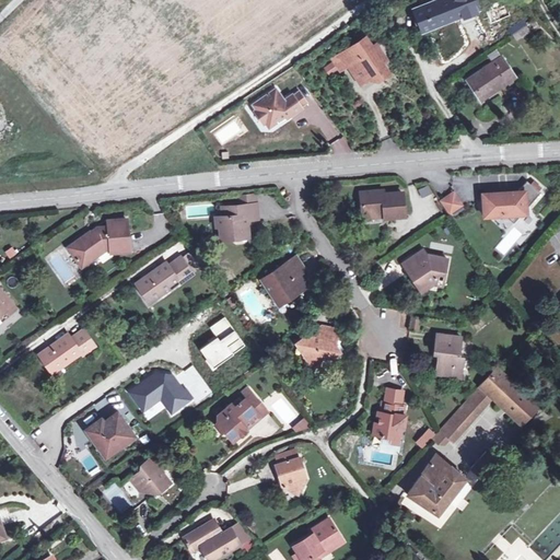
[(421,32),(456,19),(448,0),(434,0),(412,9),(421,32)]
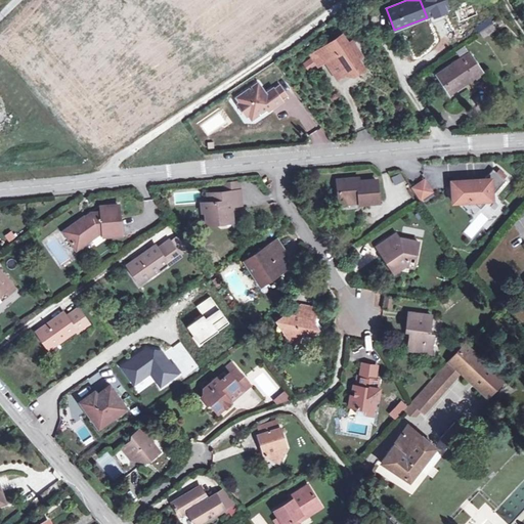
[(482,37),(493,29),(487,18),(475,28),(482,37)]
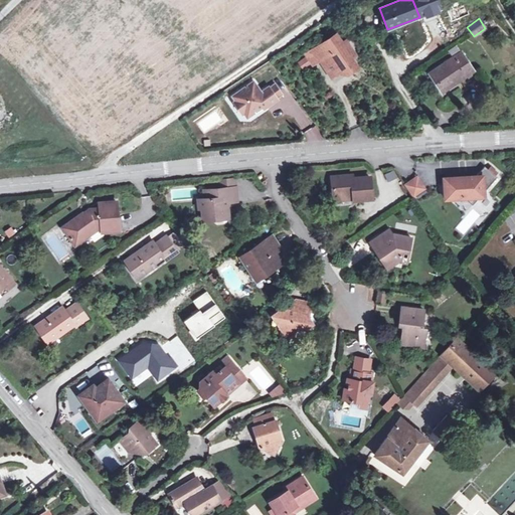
[(321,57),(319,58),(331,75),(343,67),(350,69),(355,65),(349,56),(353,53),(344,40),(341,44),(335,35),(315,48),(321,57)]
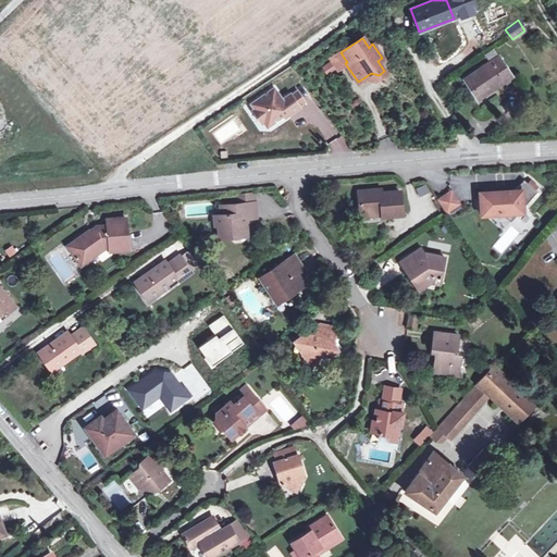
[(490,61),(462,79),(477,100),(502,84),(511,77),(497,56),(496,57),(492,50),(485,54),(490,61)]
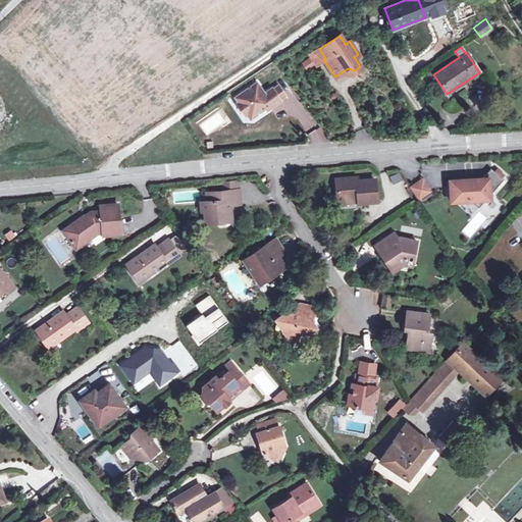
[(247,114),(251,119),(258,114),(264,109),(266,111),(279,101),(279,100),(272,91),(271,90),(264,95),(256,85),(236,99),(240,104),(239,107),(244,113),(247,114)]
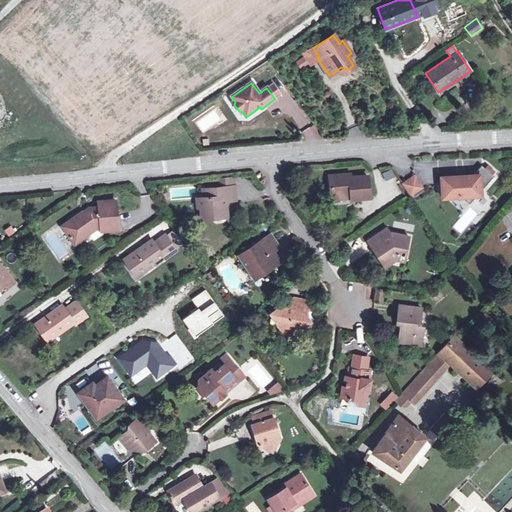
[(267,89),(274,98),(279,94),(272,85),(267,89)]
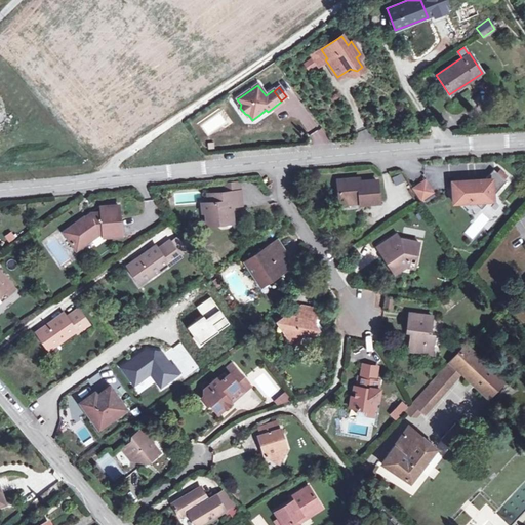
[(313,145),(329,142),(326,128),(310,132),(313,145)]
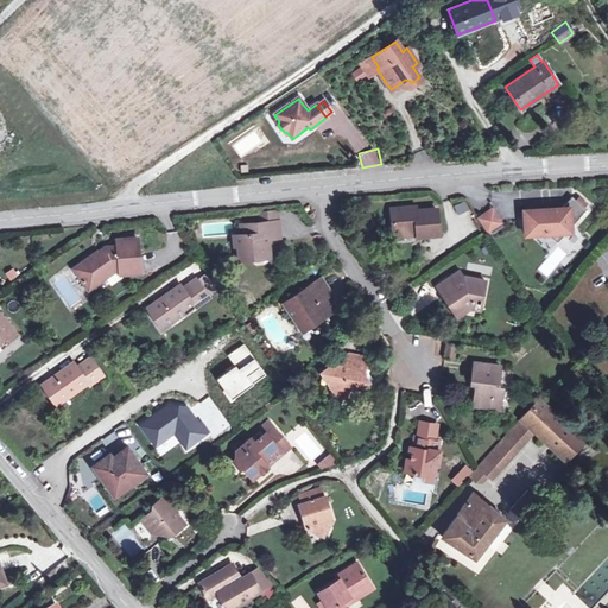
[(524,210),(525,223),(536,233),(548,233),(558,232),(563,235),(586,209),(571,196),(561,208),(524,210)]
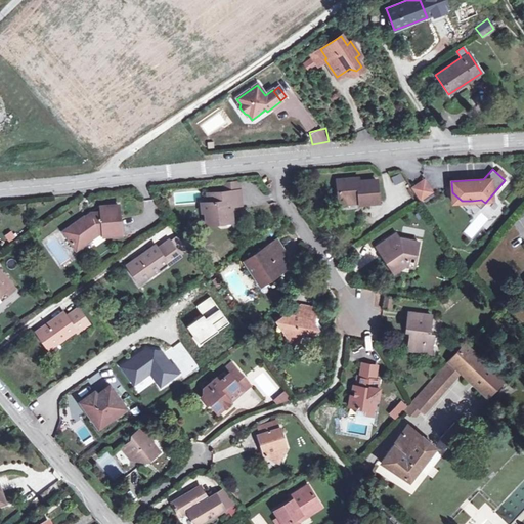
[(391,176),(394,184),(403,181),(401,173),(391,176)]
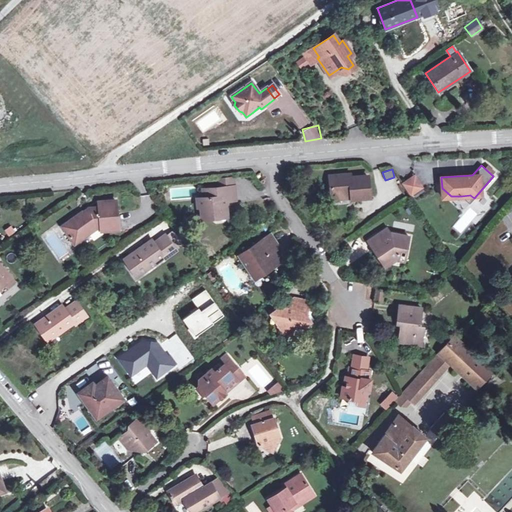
[(350,175),(330,176),(331,197),(352,195),(352,198),(352,199),(369,197),(368,176),(350,177),(350,175)]
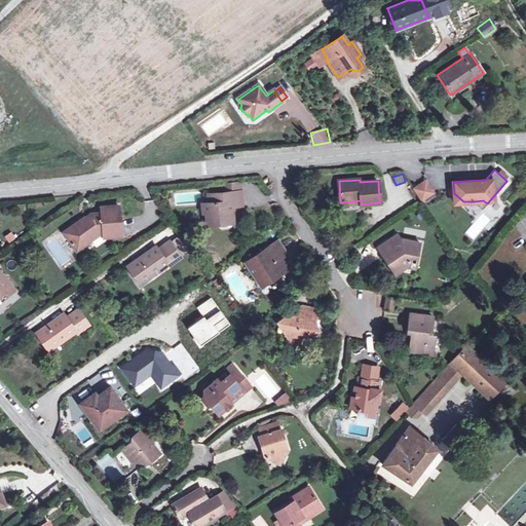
[(227,192),(240,191),(240,182),(226,183),(227,192)]
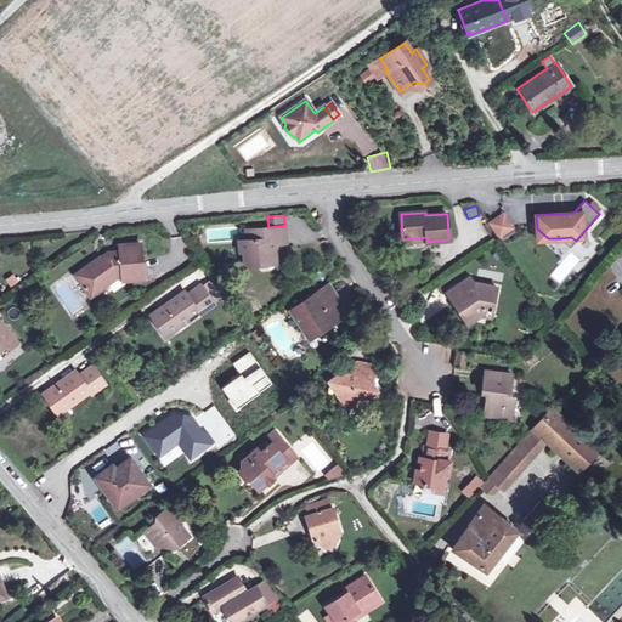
[(497,238),(512,230),(503,215),(488,224),(497,238)]
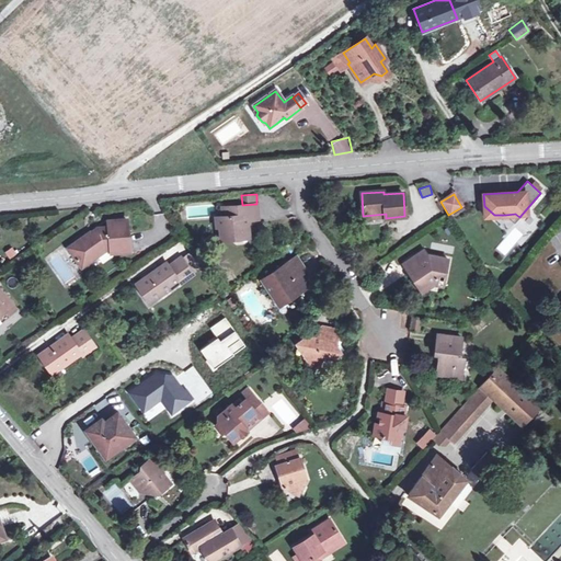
[(259,219),(256,204),(242,205),(222,206),(224,217),(215,217),(216,228),(220,227),(221,240),(233,239),(233,235),(249,233),(248,220),(259,219)]
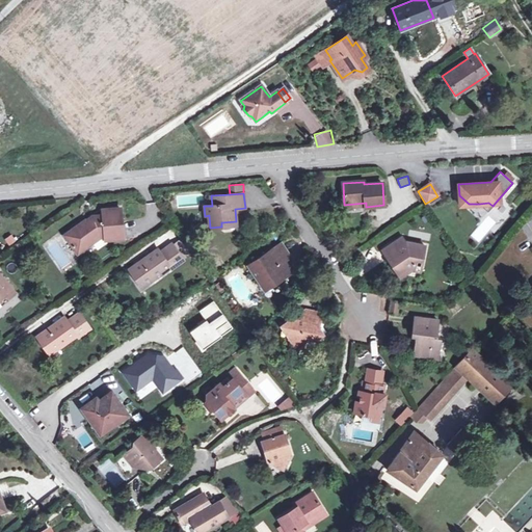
[(459,195),(459,205),(469,204),(459,195)]
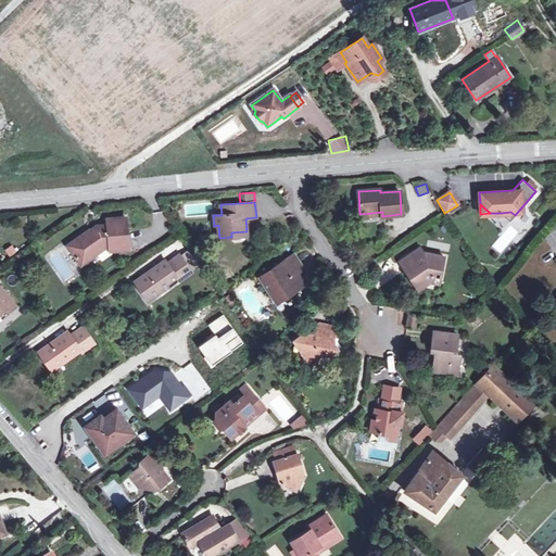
[(501,213),(509,220),(515,215),(510,212),(501,213)]
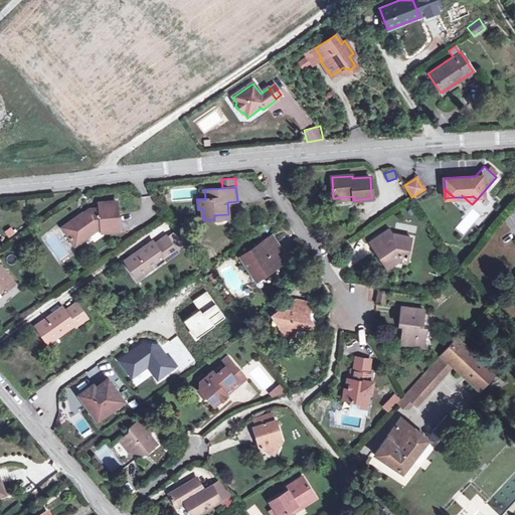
[(101,227),(101,229),(101,233),(119,231),(117,202),(100,203),(100,209),(90,210),(82,215),(84,217),(79,220),(78,218),(76,217),(65,224),(70,231),(65,234),(73,246),(90,234),(89,232),(96,227),(101,227)]
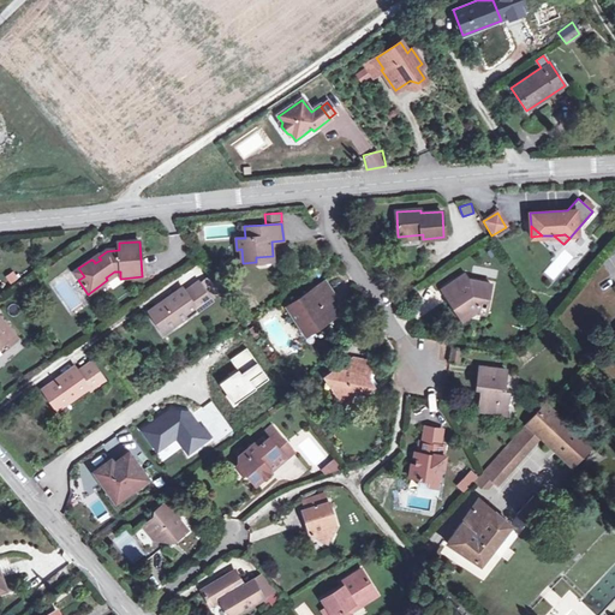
[(84,276),(78,268),(73,273),(78,280),(84,276)]
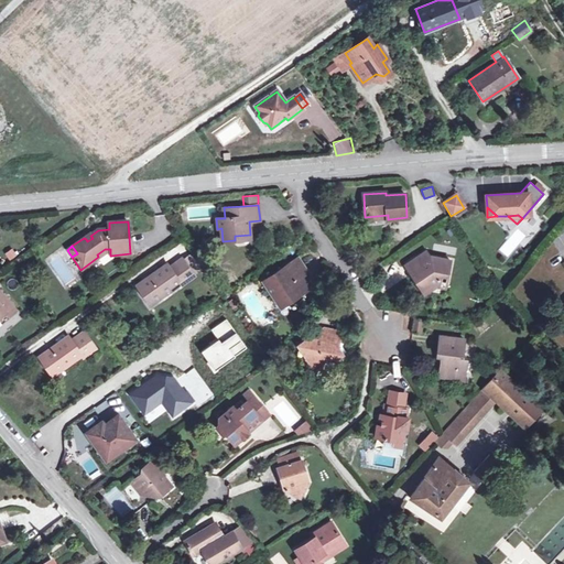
[(435,280),(446,282),(451,260),(430,257),(426,251),(410,263),(415,271),(411,274),(421,290),(435,280)]
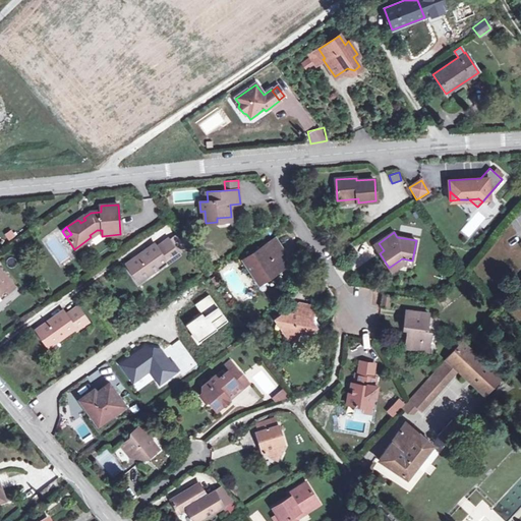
[(175,236),(169,240),(179,255),(185,250),(175,236)]
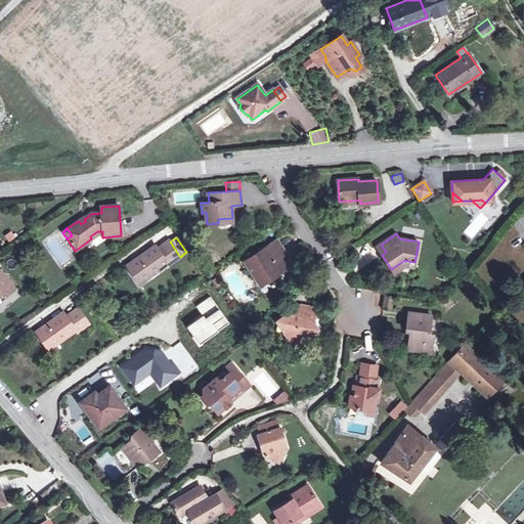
[(277,270),(279,273),(289,266),(282,256),(286,254),(276,241),(245,262),(258,282),(277,270)]
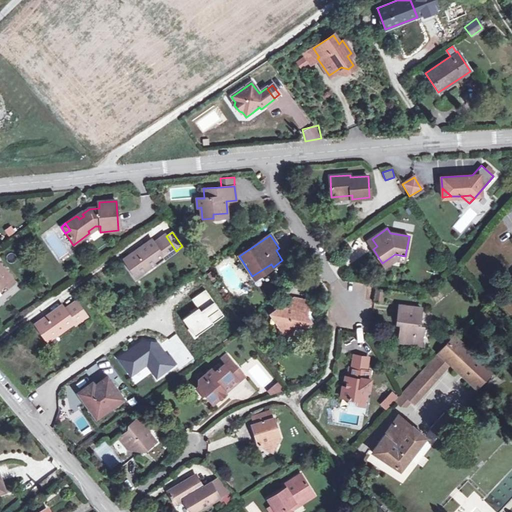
[(176,251),(166,236),(155,244),(152,240),(127,257),(139,275),(164,257),(165,259),(176,251)]
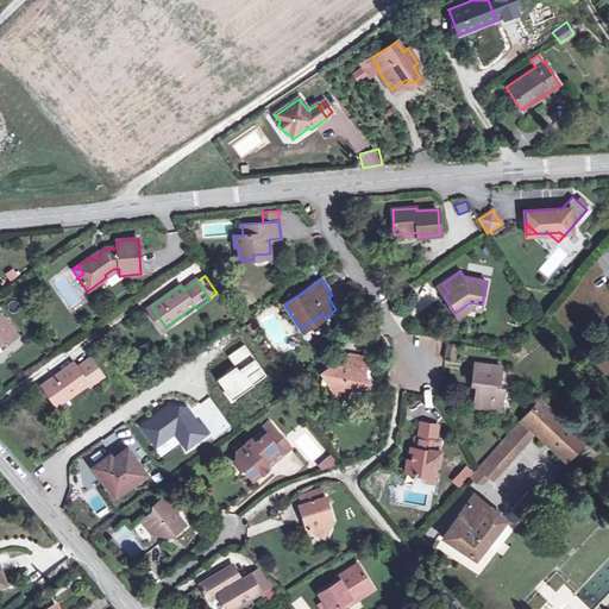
[(449,293),(443,284),(438,287),(444,296),(449,293)]
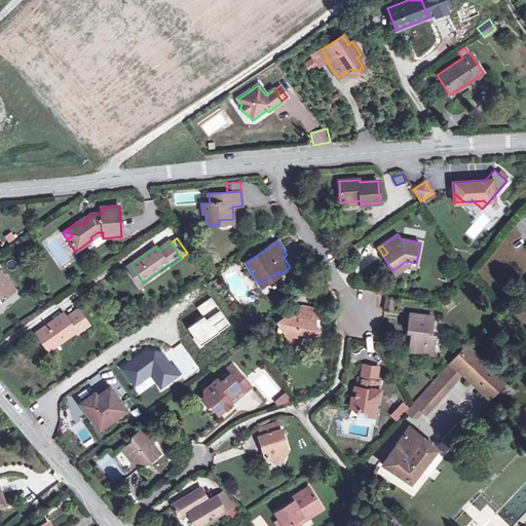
[(406,261),(392,270),(396,274),(407,267),(415,269),(416,263),(406,261)]
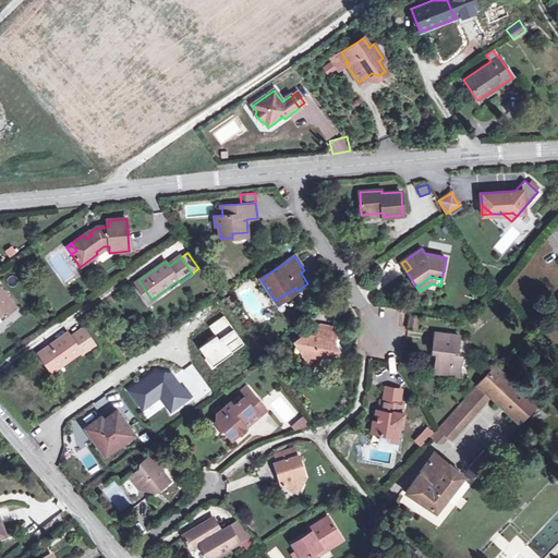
[(152,300),(138,280),(135,282),(148,302),(152,300)]
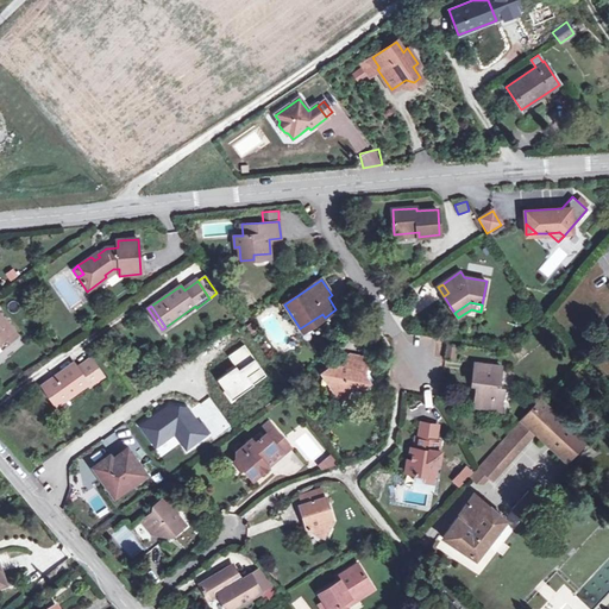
[(0,351),(19,337),(0,313),(0,351)]
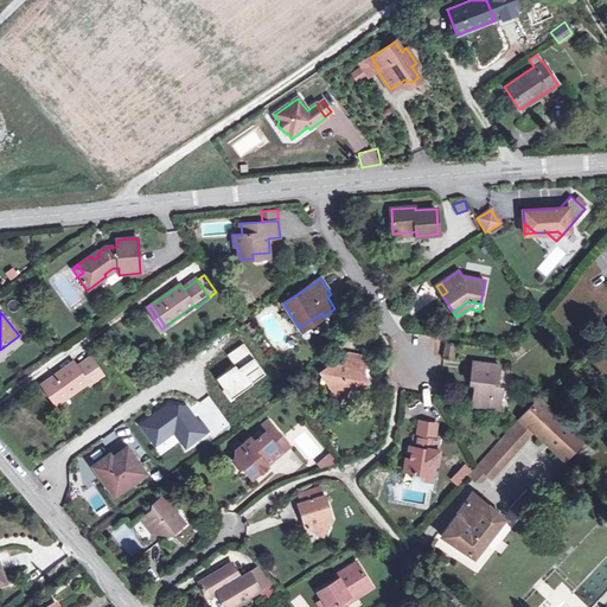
[(321,313),(299,327),(301,331),(324,317),(321,313)]
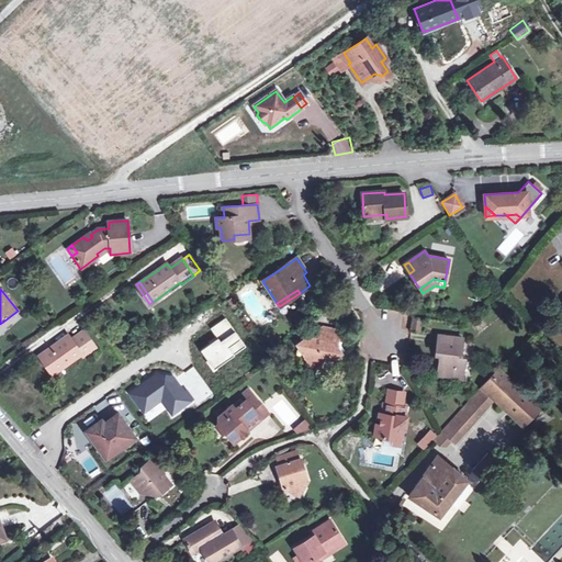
[(313,368),(328,358),(333,359),(341,353),(336,346),(339,332),(323,328),(298,345),(313,368)]
